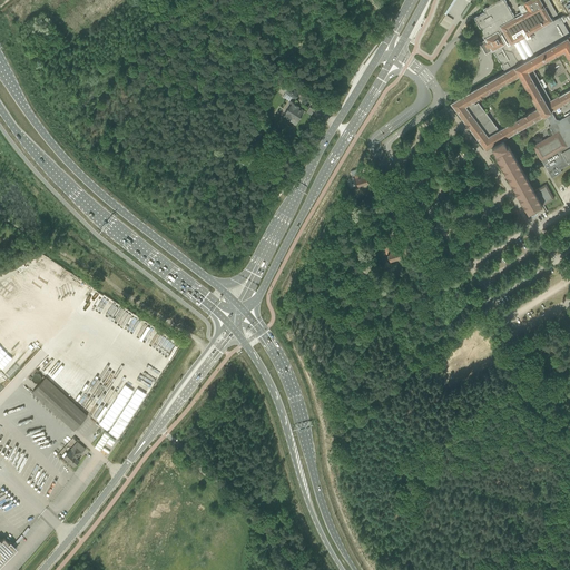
[(569,35),(560,17),(552,21),(551,18),(557,15),(549,0),(527,0),(517,6),(521,13),(514,18),(513,16),(514,16),(512,12),(511,10),(509,6),(508,6),(505,1),(507,1),(504,0),(499,0),(498,1),(498,0),(494,2),(494,3),(493,3),(492,3),(489,6),(487,8),(487,7),(482,9),(483,11),(484,10),(485,12),(483,12),(480,15),(478,17),(477,16),(473,18),(475,21),(478,23),(477,23),(480,28),(481,29),(481,28),(483,29),(482,32),(487,40),(485,41),(489,47),(491,51),(493,51),(494,52),(493,53),(495,57),(497,56),(498,59),(497,59),(499,61),(500,62),(500,61),(502,62),(502,65),(501,65),(501,66),(502,69),(503,68),(504,71),(450,102),(485,149),(492,146),(495,153),(494,154),(528,214),(554,198),(546,184),(534,190),(508,146),(507,147),(502,139),(546,115),(547,118),(551,119),(550,120),(552,124),(548,127),(553,135),(533,146),(541,160),(551,178),(561,172),(560,169),(569,163),(569,114),(559,120),(556,119),(551,111),(564,105),(569,100),(569,35)]
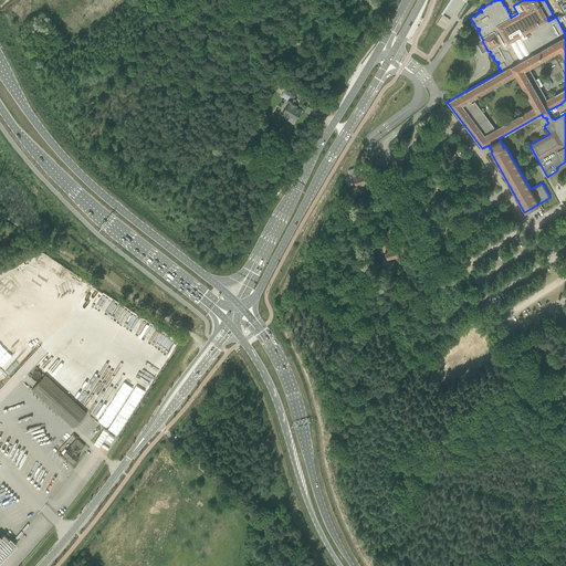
[(289,86),(287,86),(283,83),(280,90),(284,92),(293,97),(297,92),(289,86)]
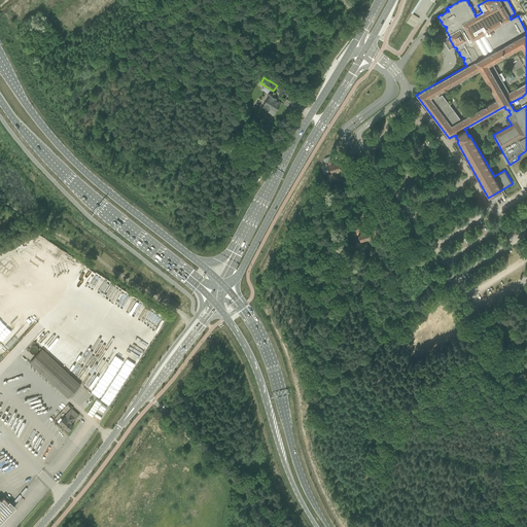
[(277,99),(273,96),(269,94),(268,97),(262,106),(269,110),(269,112),(273,114),(275,112),(281,103),(276,100),(277,99)]
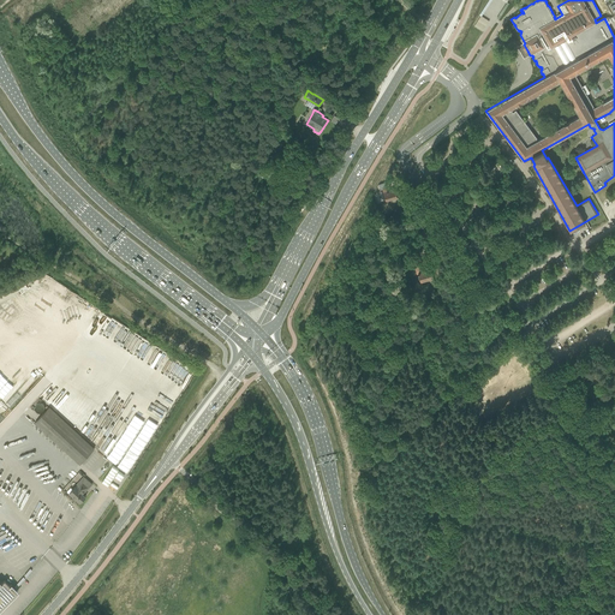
[(267,157),(263,161),(278,174),(281,171),(267,157)]
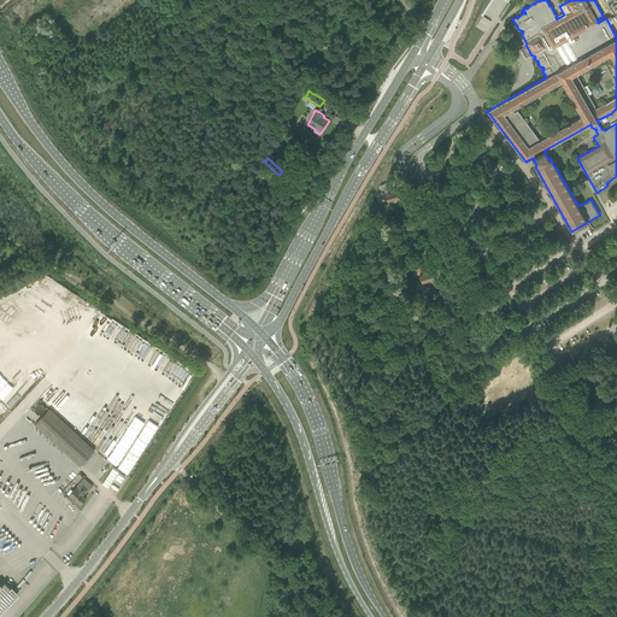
[(387,188),(383,189),(387,201),(399,198),(395,189),(388,192),(387,188)]
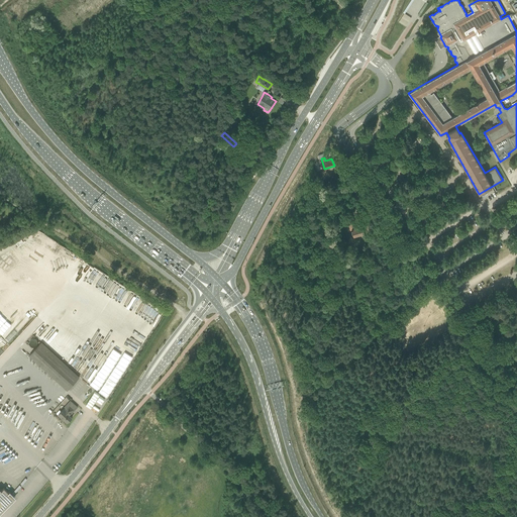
[(353,222),(354,222),(352,216),(346,218),(350,230),(351,230),(353,236),(365,233),(362,226),(355,228),(353,222)]
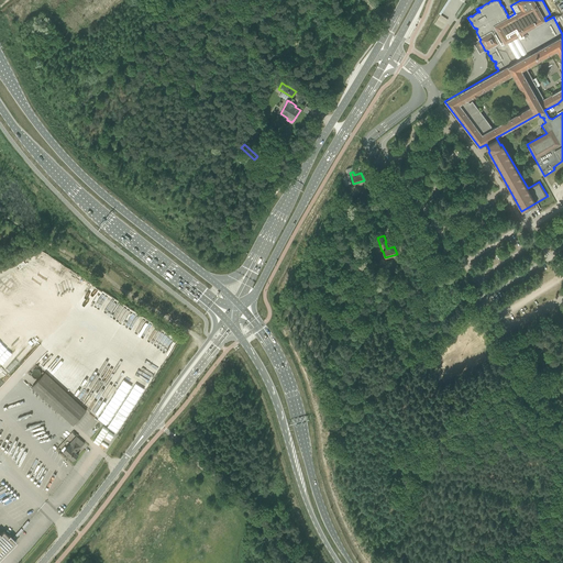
[(125,271),(120,280),(124,283),(131,273),(125,271)]
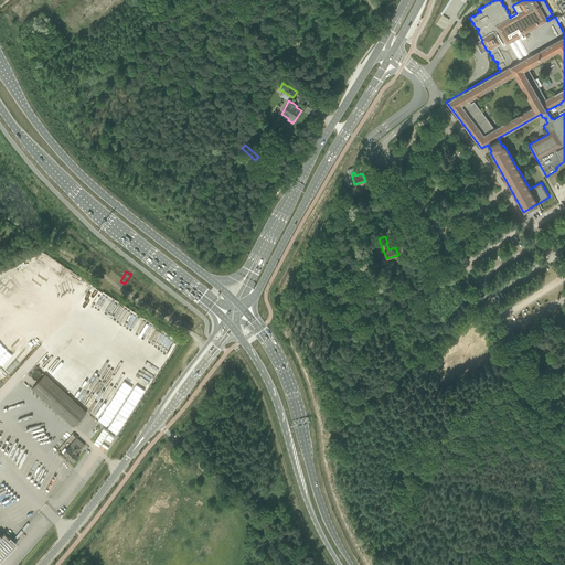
[(115,332),(115,298),(103,291),(89,316),(93,318),(93,321),(91,326),(91,330),(103,337),(105,337),(105,338),(106,340),(112,339),(115,332)]
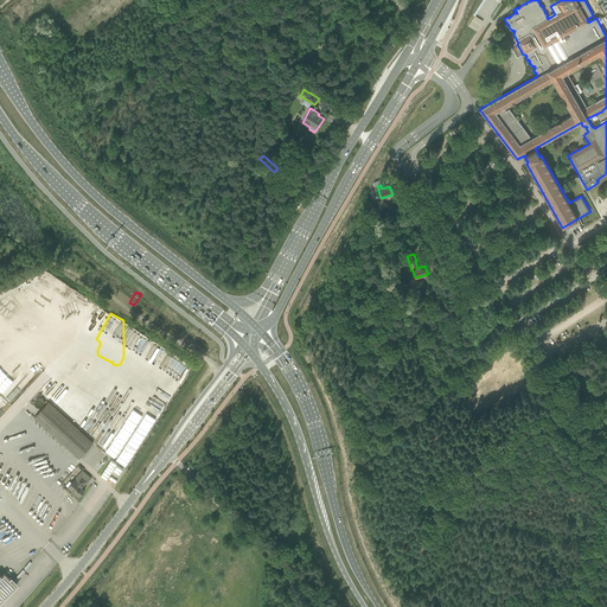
[(183,321),(180,327),(187,331),(191,326),(183,321)]
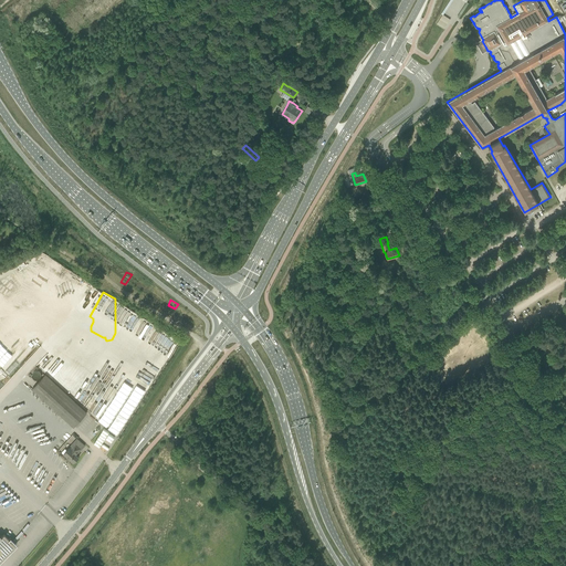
[(44,371),(56,383),(72,366),(60,355),(44,371)]
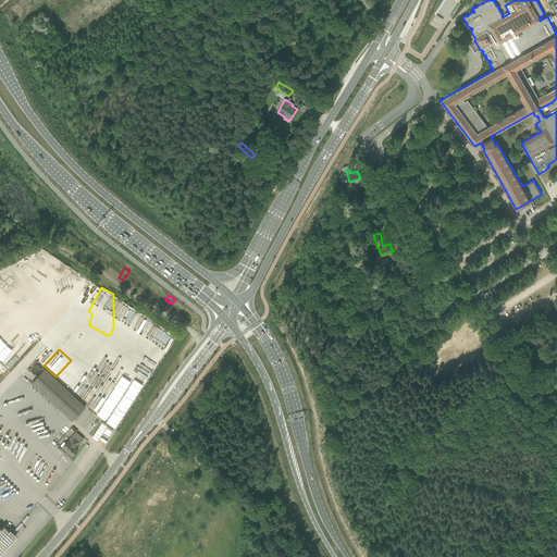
[(73,421),(86,407),(45,369),(32,383),(73,421)]
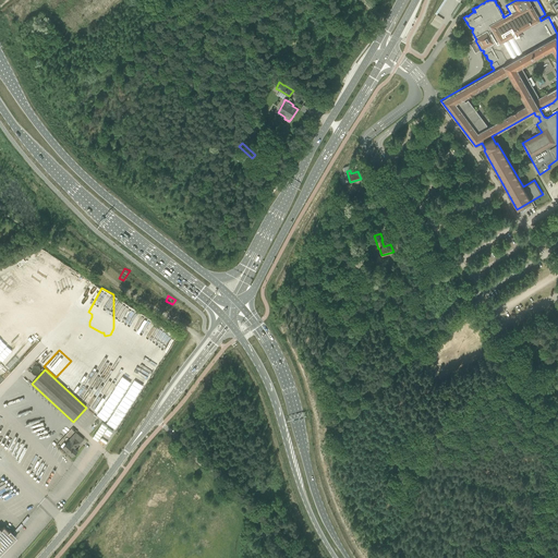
[(113,425),(113,409),(108,409),(108,416),(102,416),(102,425),(113,425)]
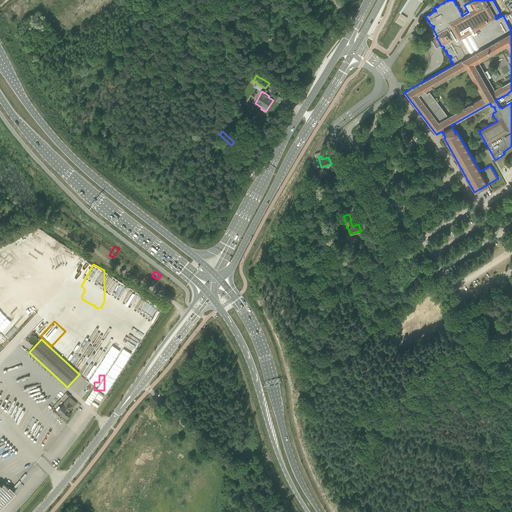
[(77,403),(69,397),(62,404),(63,405),(60,407),(58,406),(55,409),(57,411),(66,419),(71,413),(69,411),(71,409),(77,403)]
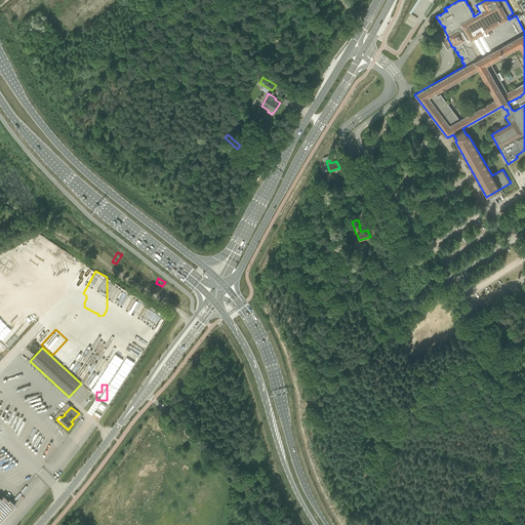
[(0,519),(13,506),(3,495),(1,497),(0,496),(0,519)]
